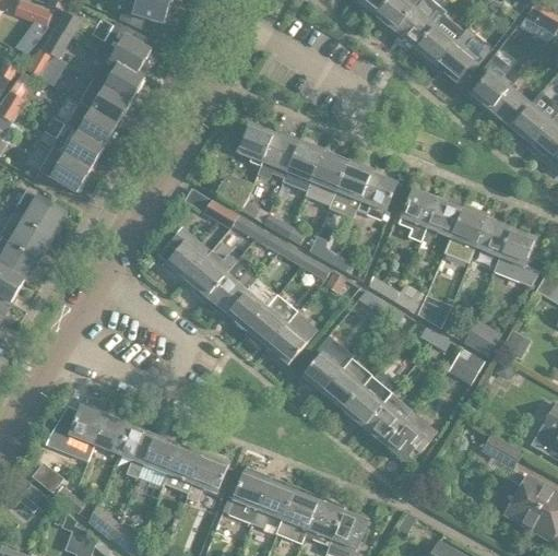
[(46,27),(51,13),(20,0),(13,14),(46,27)]
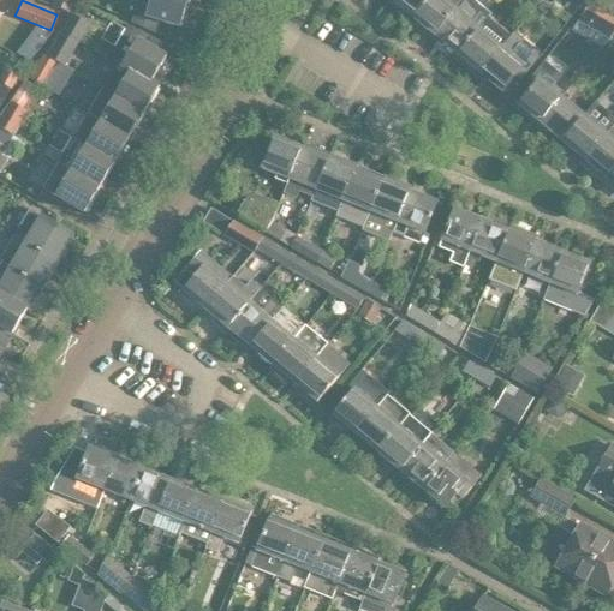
[(69,11),(73,0),(61,0),(59,7),(69,11)]
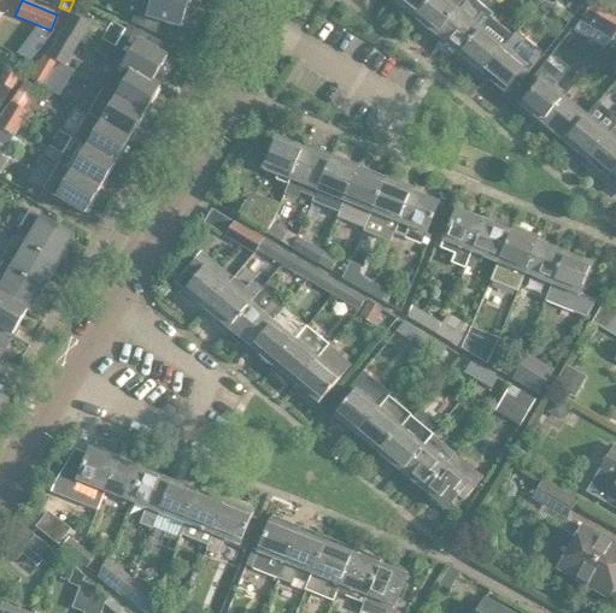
[(139,0),(133,21),(154,31),(158,19),(179,27),(188,0),(139,0)]
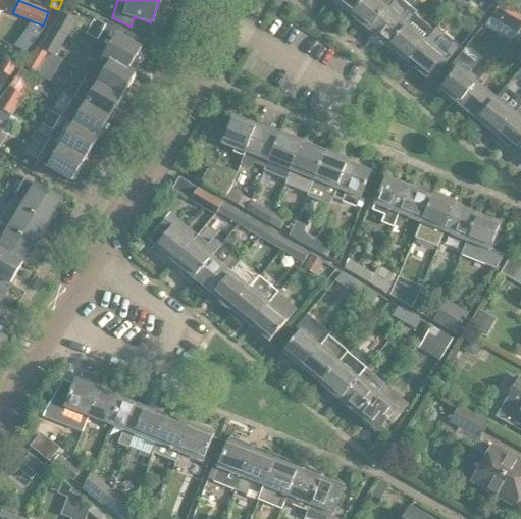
[(332,0),(350,14),(361,0),(332,0)]
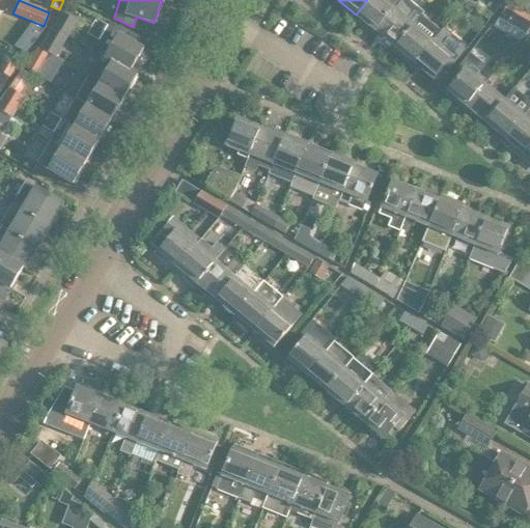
[(367,0),(356,15),(374,30),(399,0),(367,0)]
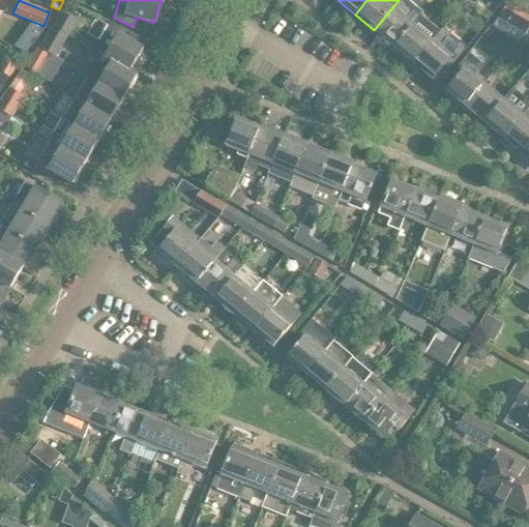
[(392,46),(411,24),(402,16),(410,5),(404,0),(399,0),(374,30),(392,46)]
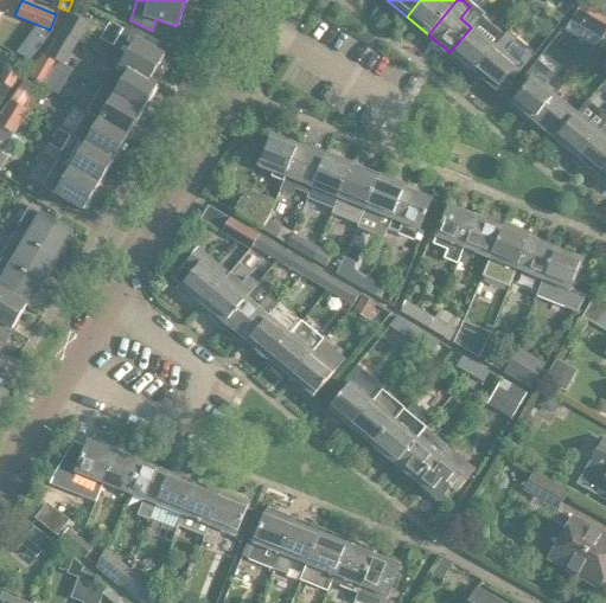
[(580,18),(605,31),(605,17),(586,6),(580,18)]
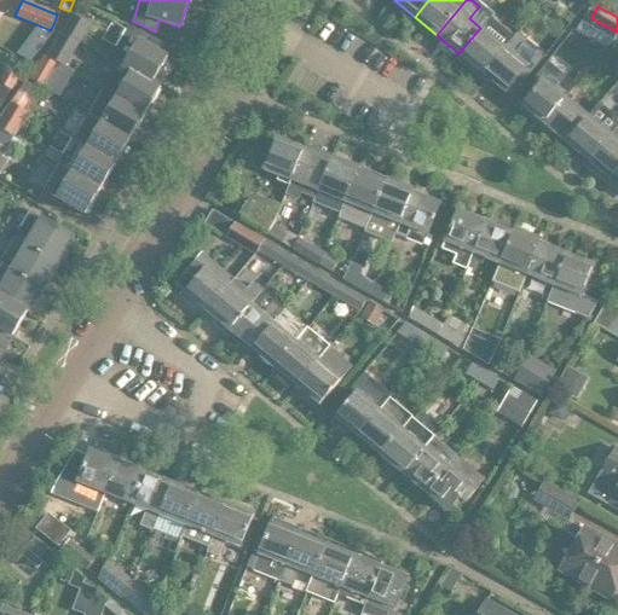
[(458,53),(481,71),(502,46),(506,41),(507,41),(513,34),(490,16),(480,28),(458,53)]
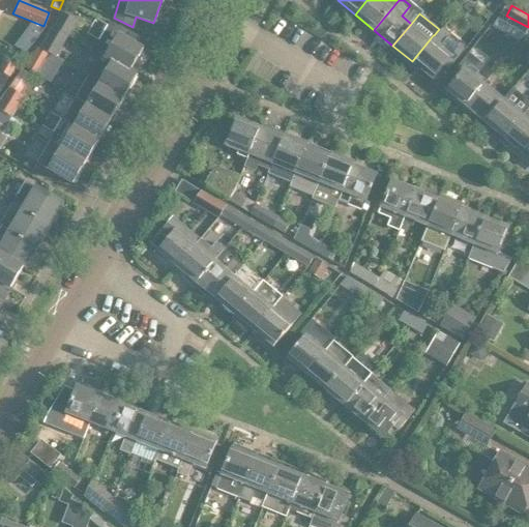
[(54,26),(53,27),(62,32),(62,31),(64,33),(71,21),(62,16),(55,27),(54,26)]
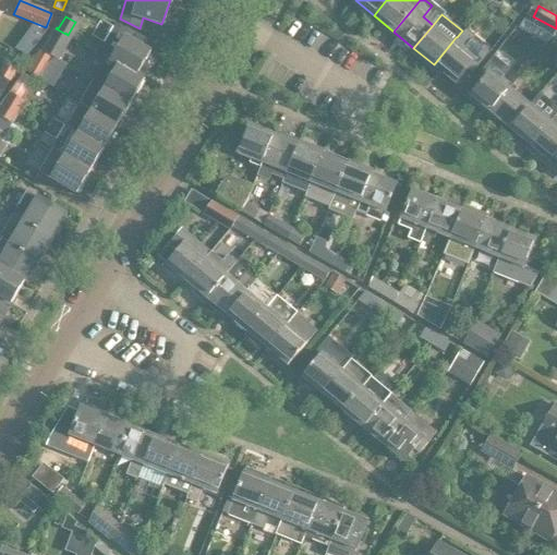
[(95,51),(106,57),(118,64),(136,76),(150,50),(149,50),(154,43),(132,29),(116,23),(104,43),(100,40),(95,51)]
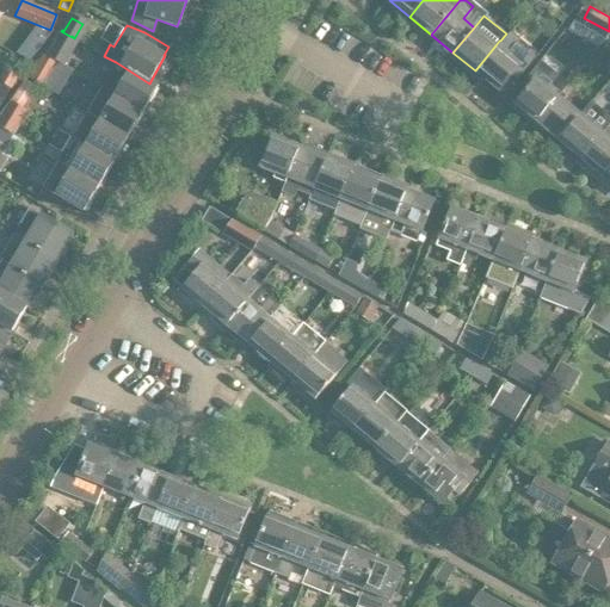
[(72,37),(61,31),(48,56),(57,61),(72,37)]
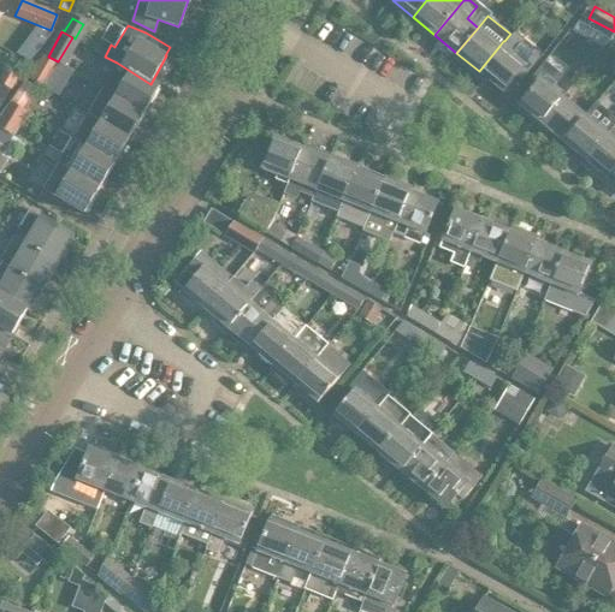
[(500,46),(479,71),(501,90),(522,64),(512,55),(521,43),(510,34),(504,41),(503,41),(500,46)]
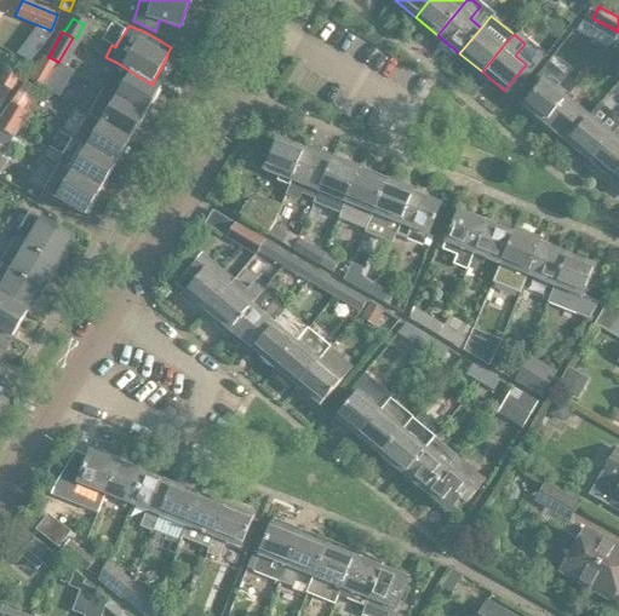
[(159,90),(152,85),(131,72),(118,63),(102,88),(144,114),(159,90)]
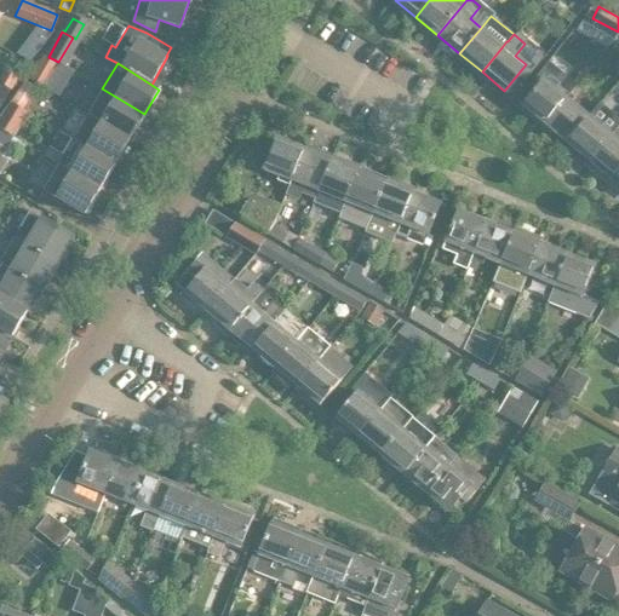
[(41,86),(50,72),(39,65),(32,80),(41,86)]
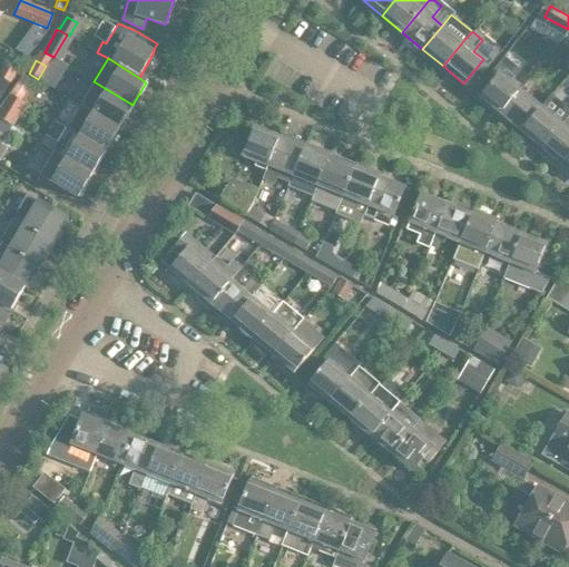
[(16,68),(6,64),(0,75),(9,79),(16,68)]
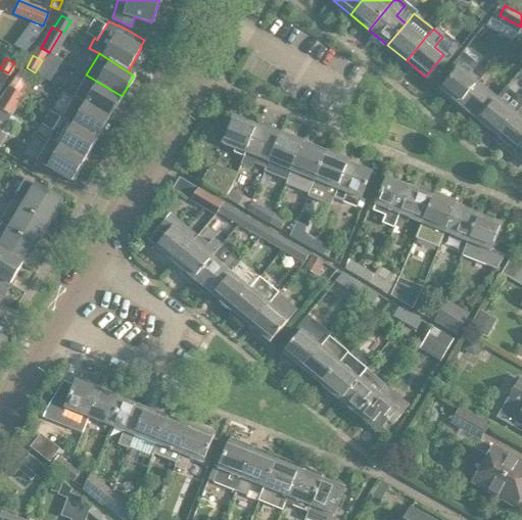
[(468,74),(458,65),(439,87),(459,103),(477,82),(486,71),(477,63),(468,74)]
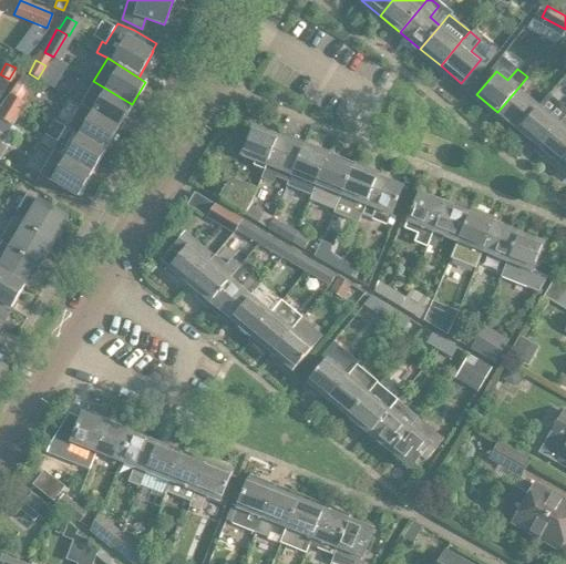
[(22,71),(10,92),(9,92),(10,93),(18,99),(27,86),(28,88),(34,79),(24,72),(22,71)]
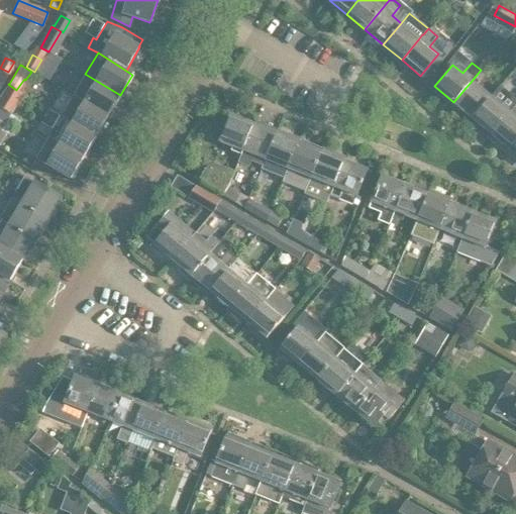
[(0,95),(8,84),(9,84),(4,80),(8,73),(0,69),(0,95)]
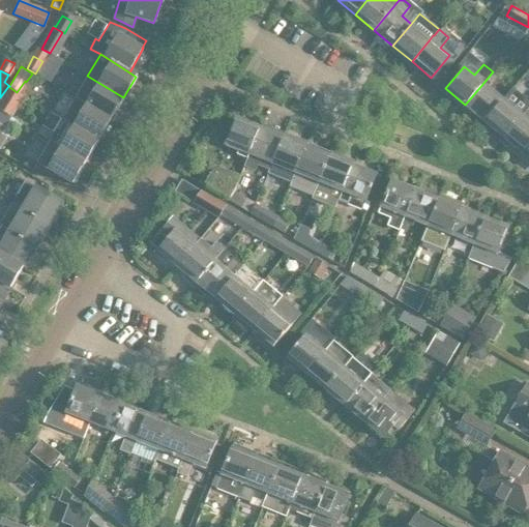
[(492,90),(495,86),(487,80),(493,71),(483,83),(465,105),(483,120),(502,98),(492,90)]
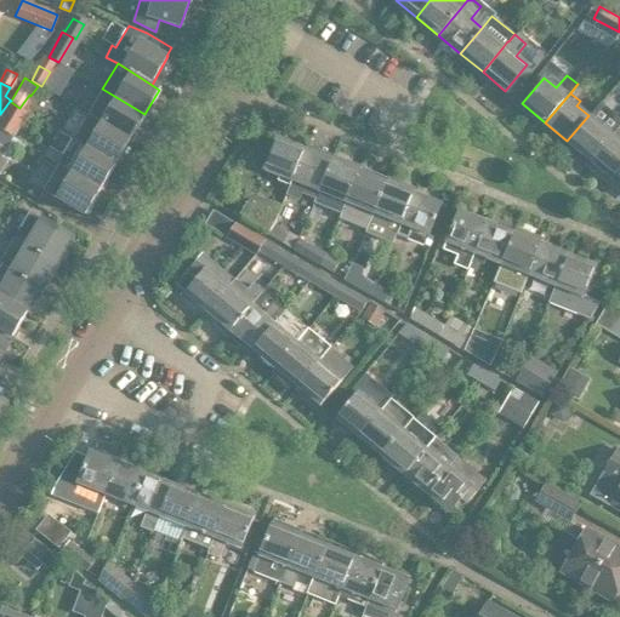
[(96,120),(101,123),(130,140),(144,114),(102,89),(91,108),(87,114),(96,119),(96,120)]
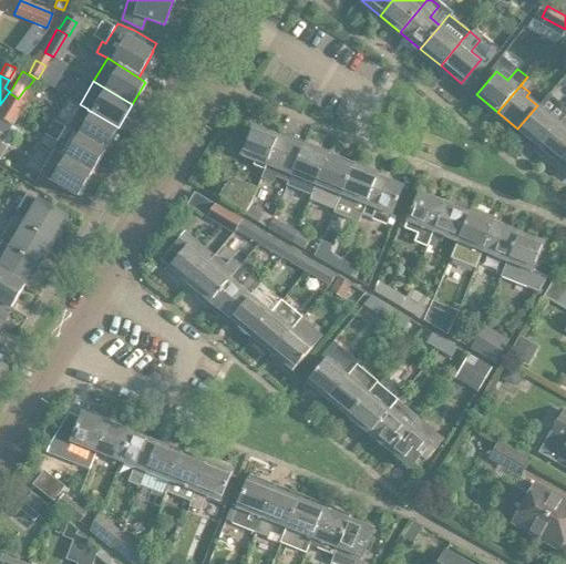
[(537,105),(517,129),(537,146),(557,122),(558,123),(565,115),(565,110),(547,94),(537,105)]
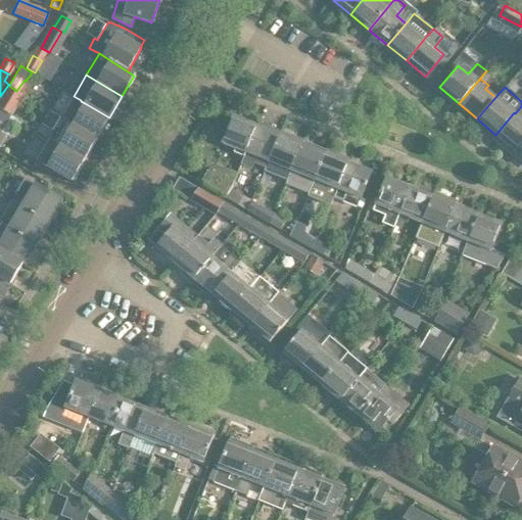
[(0,104),(0,109),(10,115),(17,103),(5,96),(0,104)]
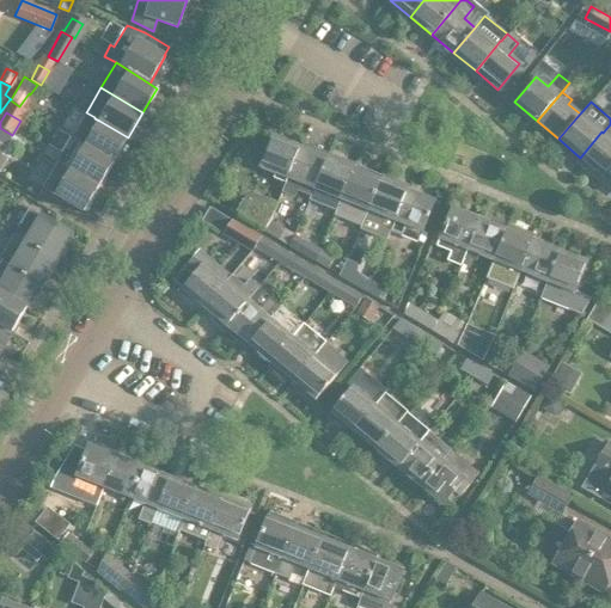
[(81,142),(85,145),(114,161),(128,137),(99,121),(95,118),(95,117),(86,112),(72,136),(81,142)]
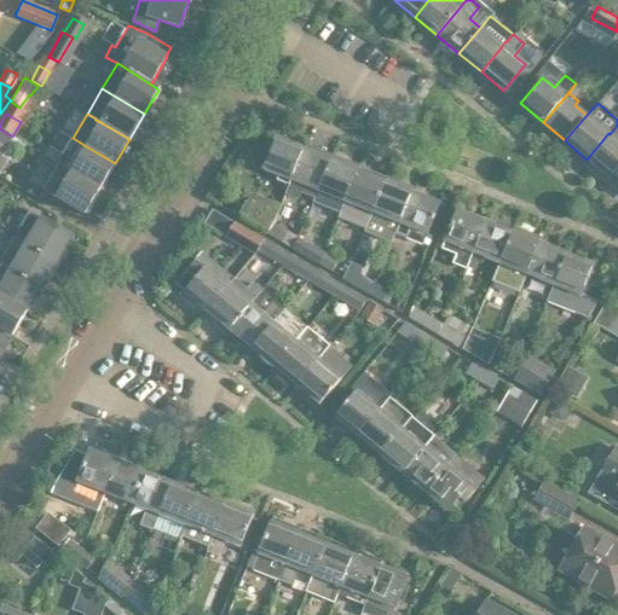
[(617,126),(610,134),(608,133),(587,160),(584,163),(606,181),(607,181),(610,178),(617,167),(617,126)]
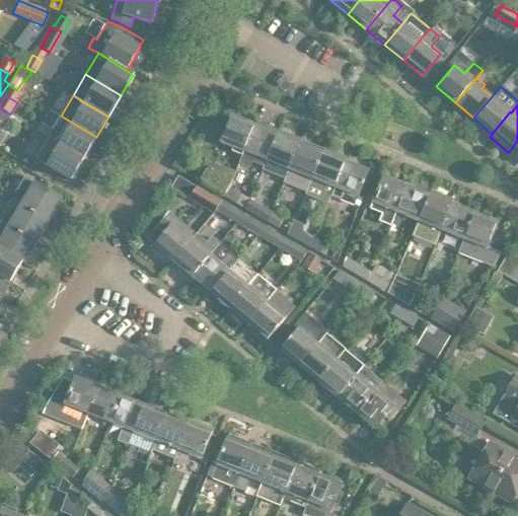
[(10,115),(0,108),(0,143),(7,133),(1,130),(10,115)]
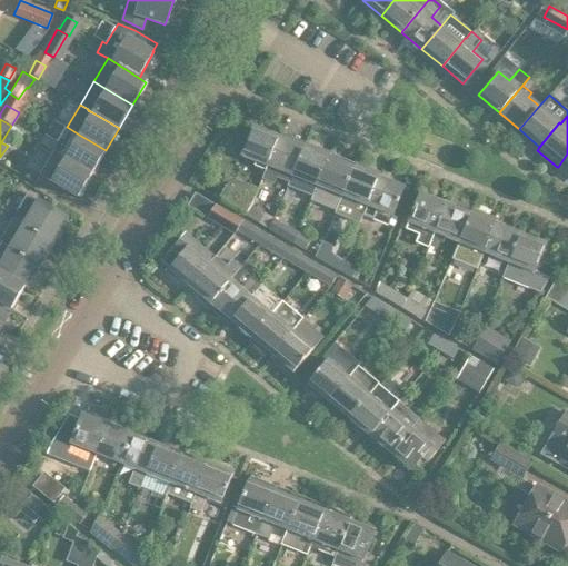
[(53,149),(62,155),(61,156),(91,174),(106,150),(79,135),(76,132),(67,127),(53,149)]
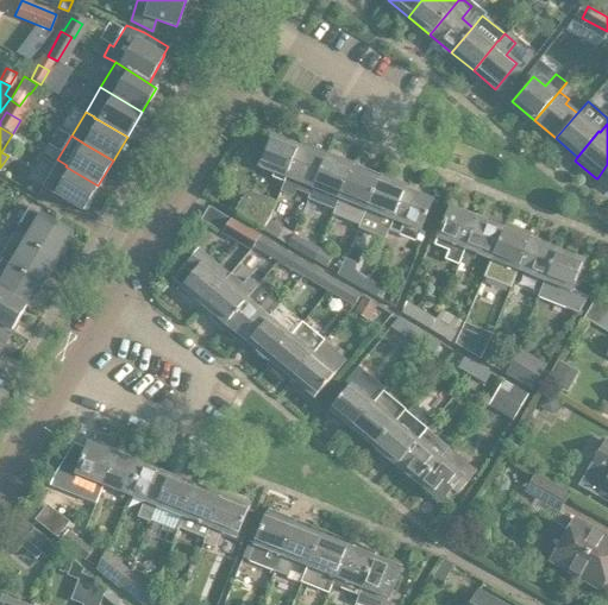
[(258,165),(288,177),(300,146),(273,136),(258,165)]
